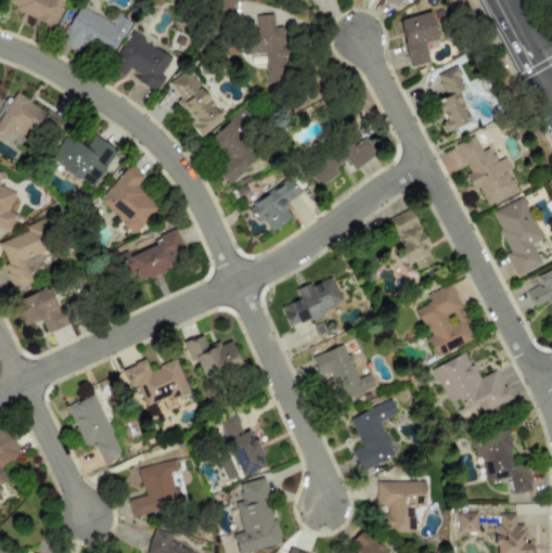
[(55,27),(67,0),(8,0),(17,4),(15,10),(55,27)]
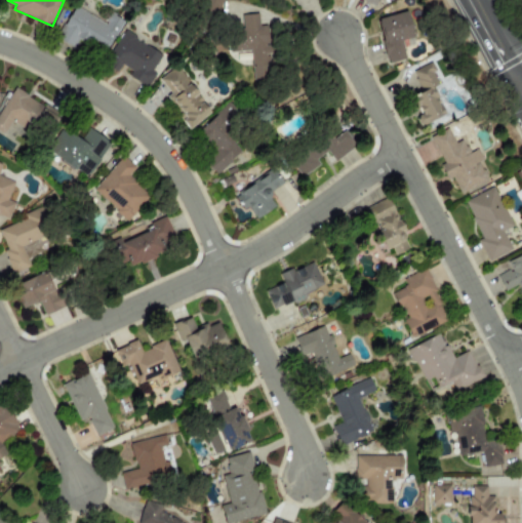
[(217,13),(222,0),(202,0),(201,6),(217,13)]
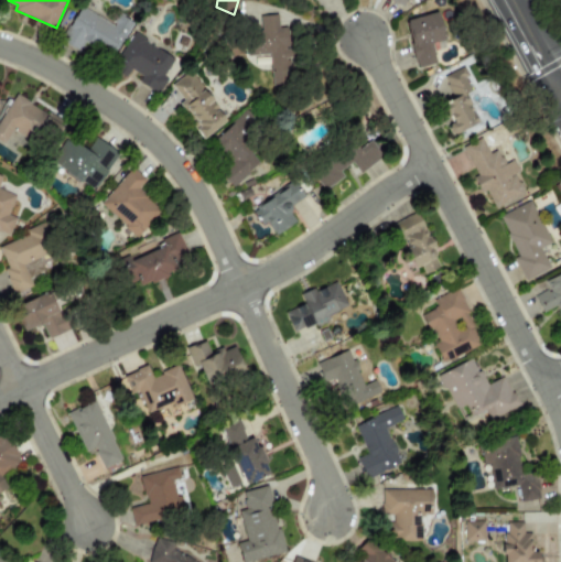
[(114,23),(84,3),(62,38),(79,49),(86,38),(114,55),(135,22),(120,13),(114,23)]
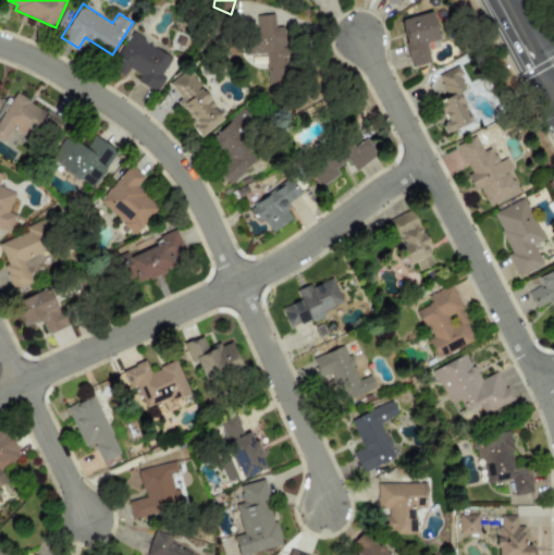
[(402,17),(414,65),(432,60),(428,40),(441,37),(434,10),(402,17)]
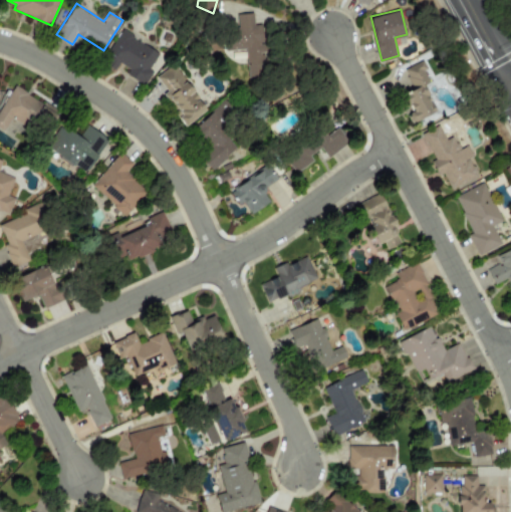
[(246,47),(249,77),(269,75),(263,23),(255,24),(254,11),(238,13),(239,28),(226,29),(228,49),(246,47)]
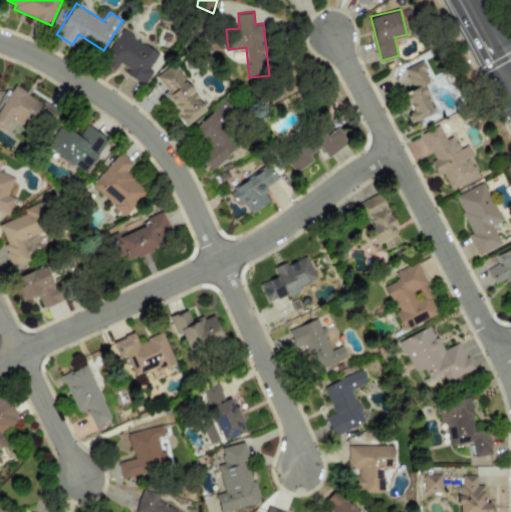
[(147,84),(155,70),(151,67),(160,51),(121,29),(103,61),(116,68),(120,62),(132,68),(129,73),(147,84)]
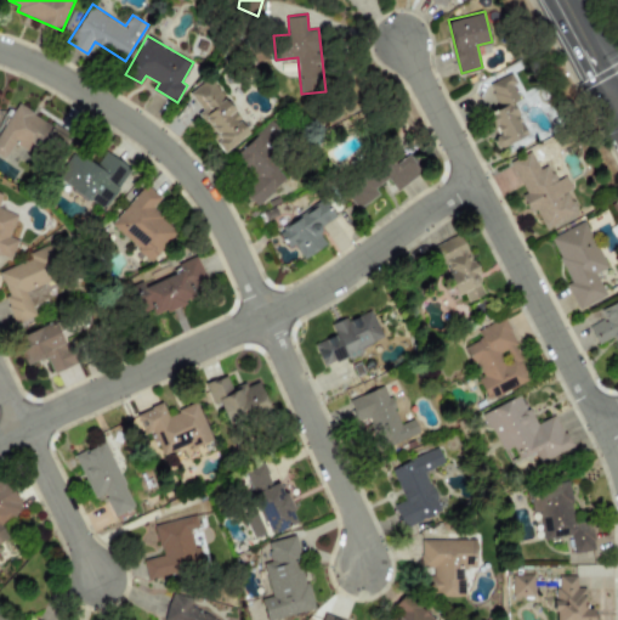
[(491,80),(500,108),(488,112),(497,135),(495,135),(499,146),(529,135),(519,103),(536,97),(531,86),(522,90),(516,72),(491,80)]
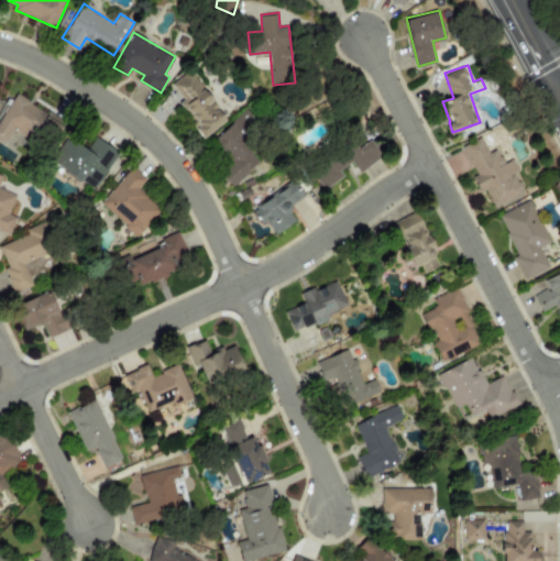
[(228,119),(191,68),(173,83),(184,98),(182,100),(199,124),(196,127),(204,136),(228,119)]
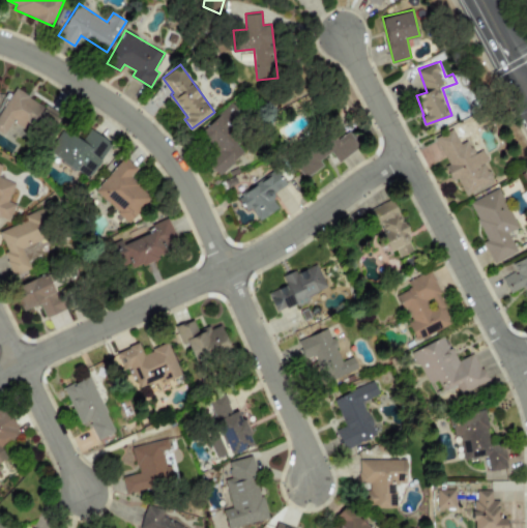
[(216,116),(199,134),(214,150),(205,158),(221,174),(247,148),(216,116)]
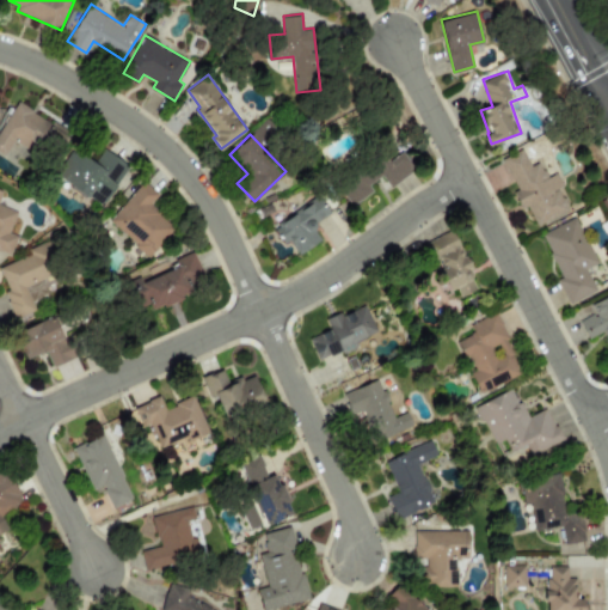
[(96,162),(74,147),(56,174),(102,205),(130,165),(105,147),(96,162)]
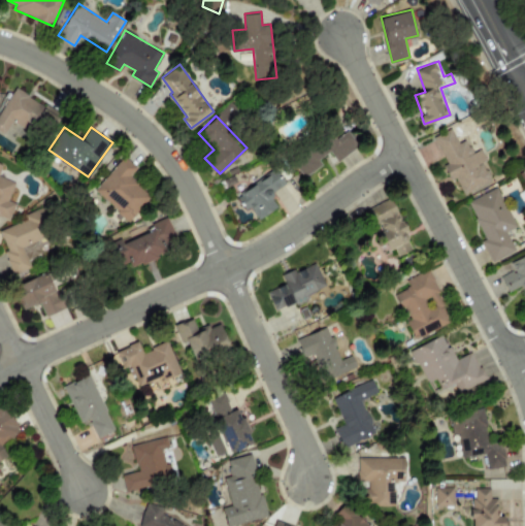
[(435,135),(449,163),(445,164),(452,179),(457,177),(464,194),(495,179),(481,149),(474,152),(467,138),(460,141),(453,127),(435,135)]
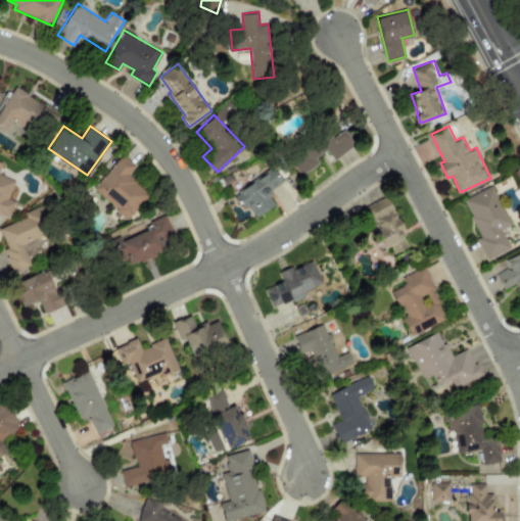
[(357,144),(345,128),(333,136),(327,127),(287,153),(301,175),(320,162),(316,156),(328,149),(334,158),(357,144)]
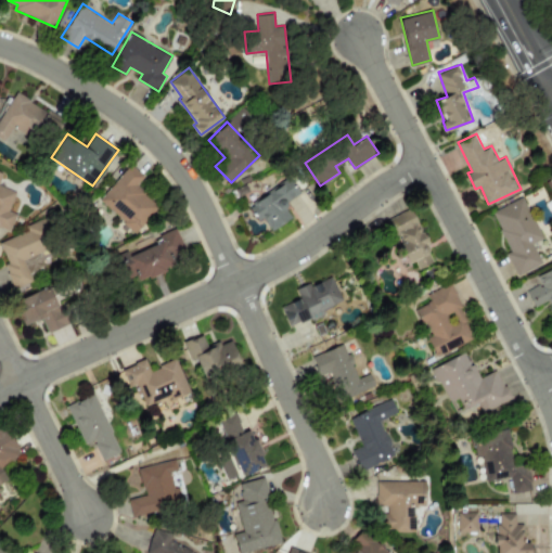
[(100,200),(137,231),(159,206),(136,185),(145,175),(131,163),(100,200)]
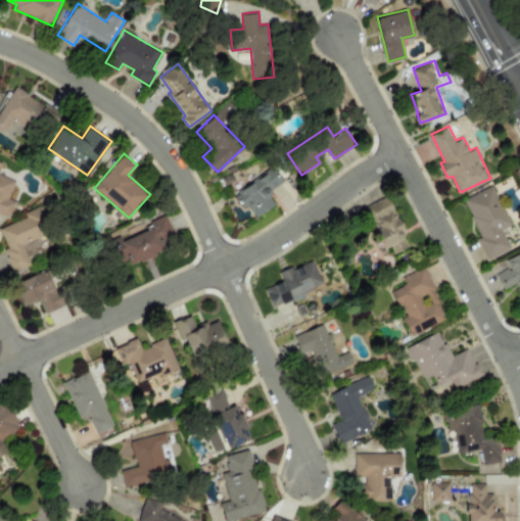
[(0,214),(10,218),(16,200),(9,198),(16,179),(0,174),(0,171),(4,160),(0,158),(0,214)]
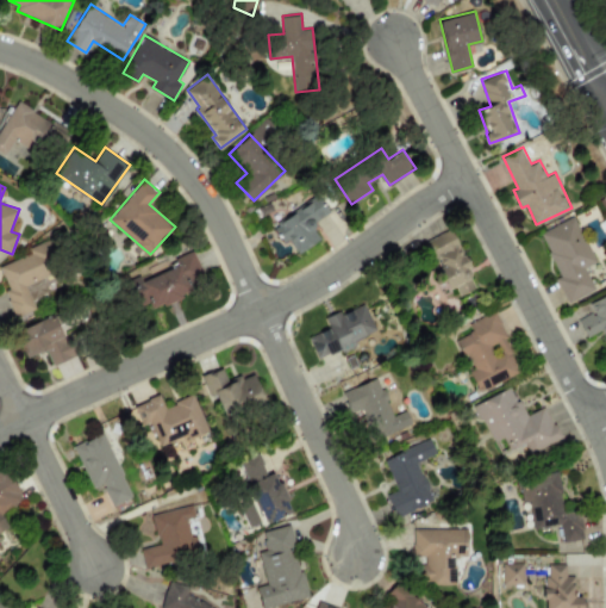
[(320,237),(312,224),(331,212),(319,194),(273,225),(283,241),(289,239),(299,252),(320,237)]
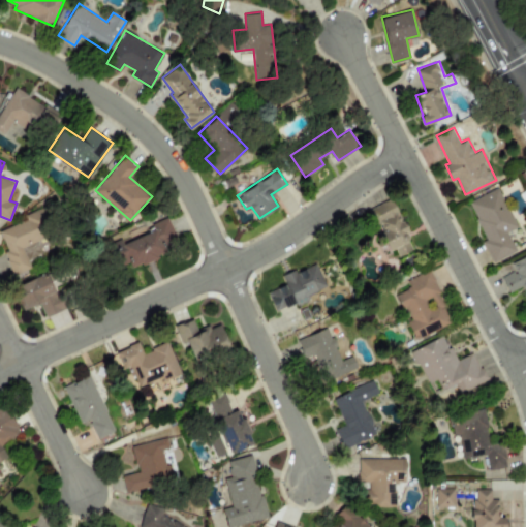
[(494,261),(518,250),(508,230),(519,226),(500,186),(469,200),(487,238),(484,240),(494,261)]
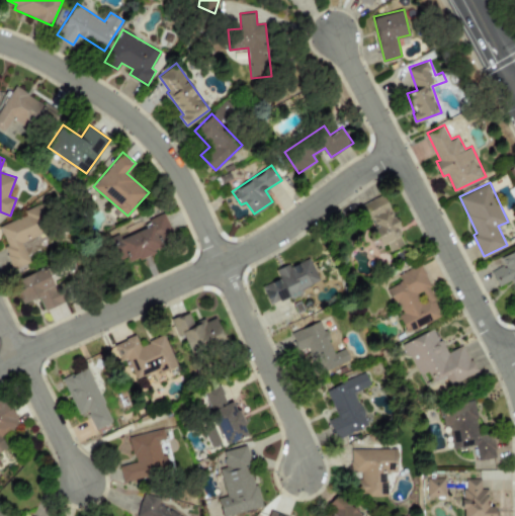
[(408,242),(383,193),(361,204),(381,245),(388,242),(392,250),(408,242)]
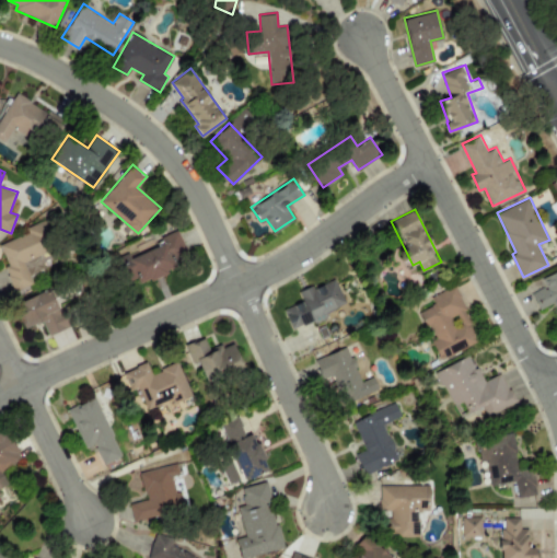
[(14,290),(33,283),(25,260),(51,251),(43,225),(0,240),(0,243),(8,264),(4,265),(14,290)]
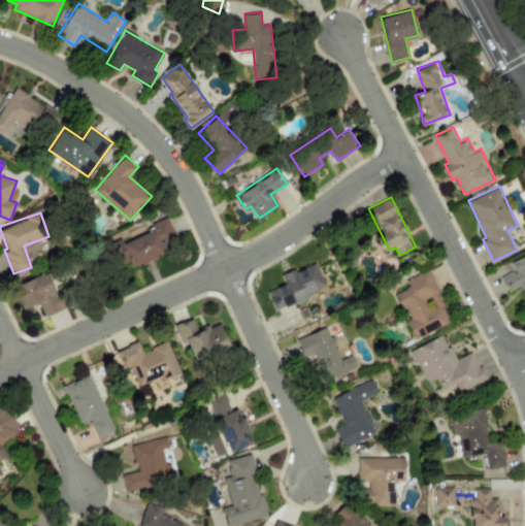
[(176,238),(169,218),(144,226),(146,231),(113,243),(119,259),(128,256),(132,266),(166,254),(162,243),(176,238)]
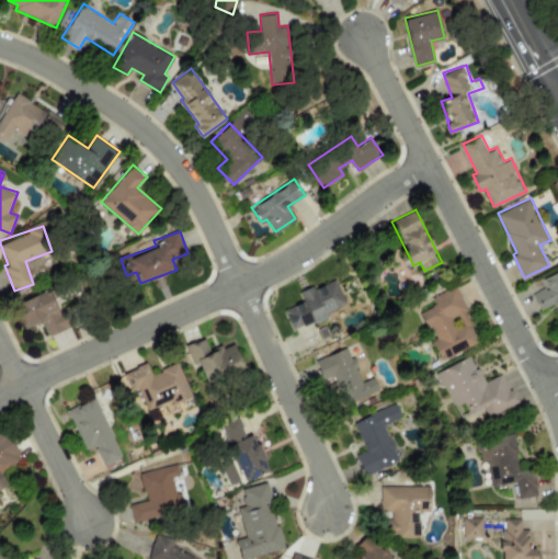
[(557,271),(544,277),(548,285),(534,293),(542,309),(554,303),(557,311),(557,271)]
